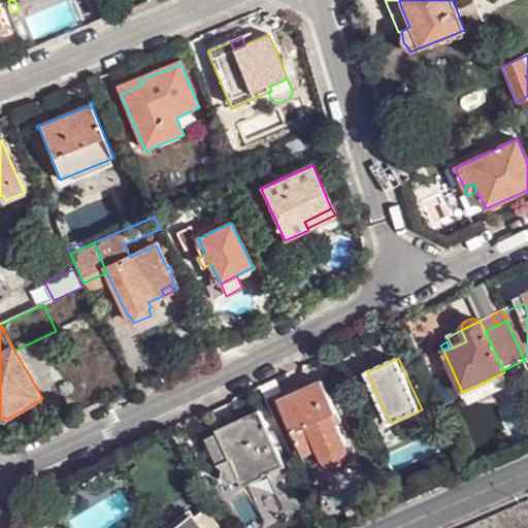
[(462,392),(465,397),(506,377),(504,372),(462,392)]
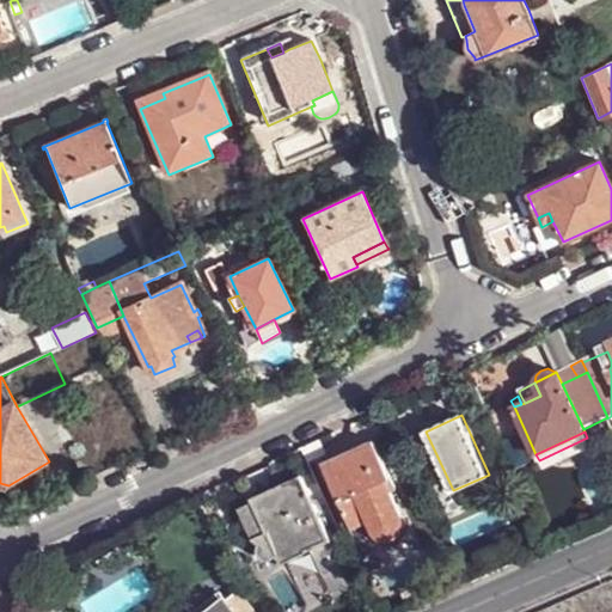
[(383,540),(386,542),(391,540),(396,539),(398,538),(402,533),(404,530),(404,525),(404,519),(391,490),(386,482),(392,479),(374,442),(324,467),(353,528),(355,527),(369,521),(373,530),(378,536),(380,538),(383,540)]
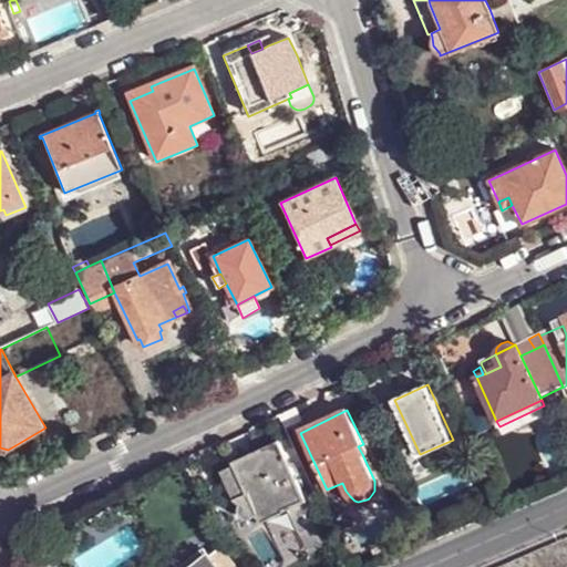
[(289,508),(300,533),(311,528),(326,521),(313,497),(308,501),(280,441),(235,461),(236,465),(224,472),(237,500),(239,498),(243,502),(240,514),(246,518),(254,518),(263,522),(289,508)]
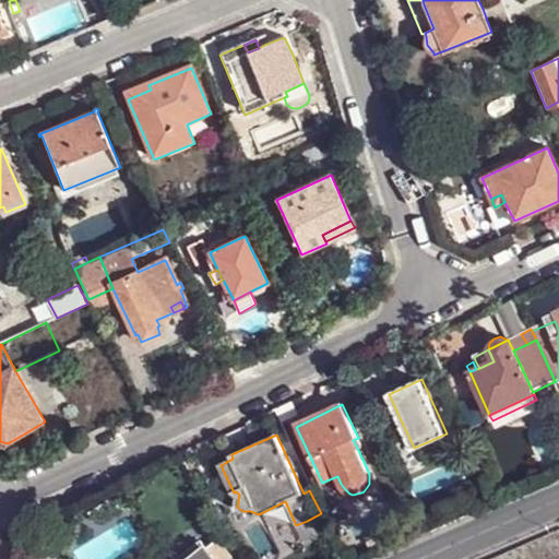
[(336,502),(337,504),(342,503),(348,501),(354,501),(359,500),(367,498),(369,497),(371,494),(377,485),(378,482),(378,479),(375,471),(369,474),(369,479),(369,484),(367,487),(364,491),(361,492),(357,494),(353,495),(349,494),(347,491),(345,489),(341,484),(337,476),(324,482),(334,503),(336,502)]
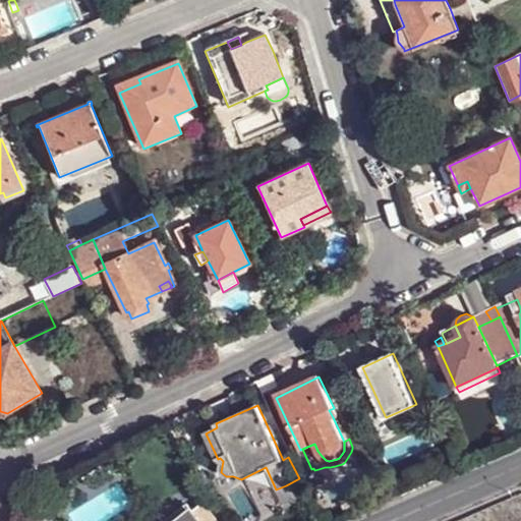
[(520,495),(458,520),(516,520),(520,519),(520,495)]
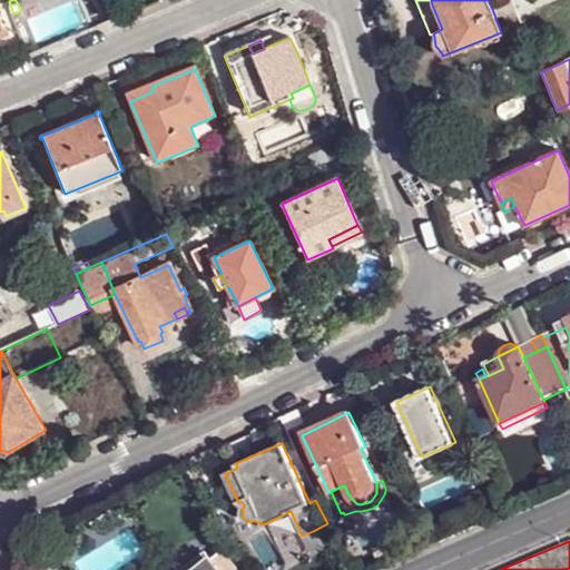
[(242,569),(225,550),(213,560),(199,569),(242,569)]
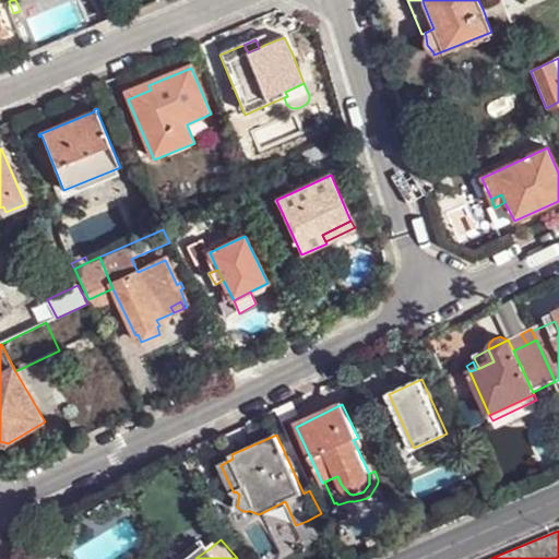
[(181,558),(195,558),(209,549),(203,542),(181,558)]
